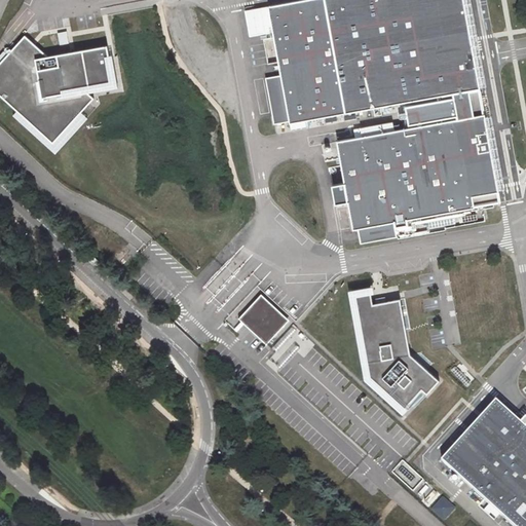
[(499,202),(463,0),(289,0),(268,3),(280,73),(265,75),(273,122),(289,119),(289,122),(437,96),(441,120),(393,128),(392,121),(360,126),(362,135),(336,139),(343,181),(331,184),(334,202),(346,200),(351,228),(355,227),(359,242),(396,236),(393,226),(407,224),(406,219),(499,202)]
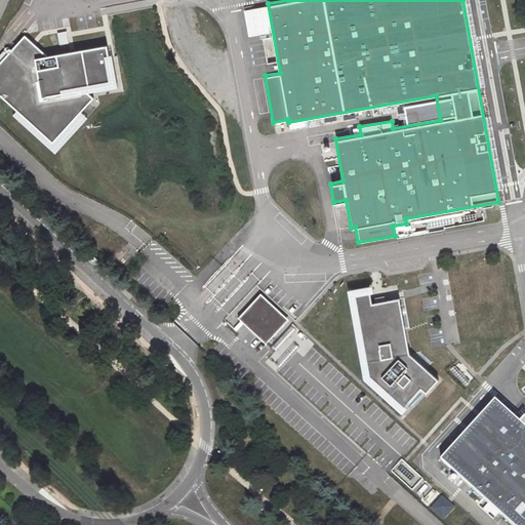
[(67,28),(57,29),(59,41),(69,40),(67,28)]
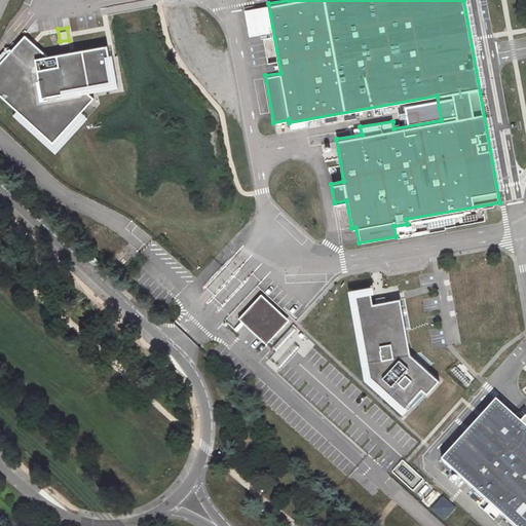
[(47,52),(25,32),(0,58),(0,91),(16,107),(52,140),(80,110),(94,95),(84,86),(114,81),(108,42),(47,52)]
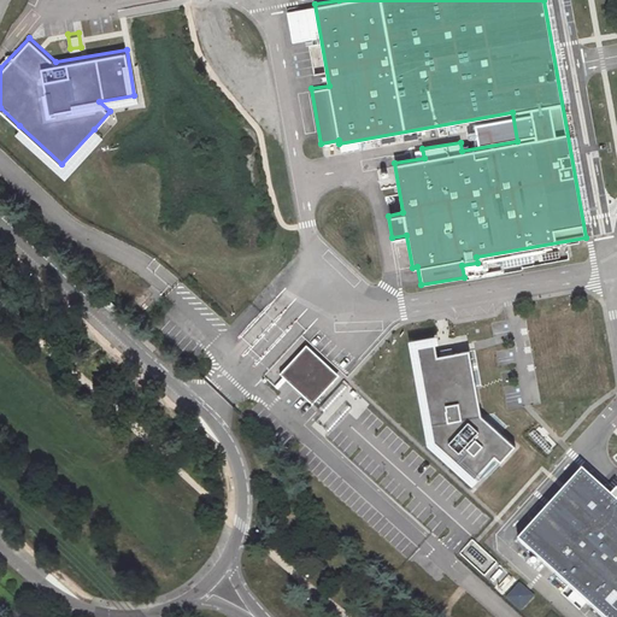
[(100,135),(94,129),(62,164),(19,125),(16,130),(64,175),(100,135)]
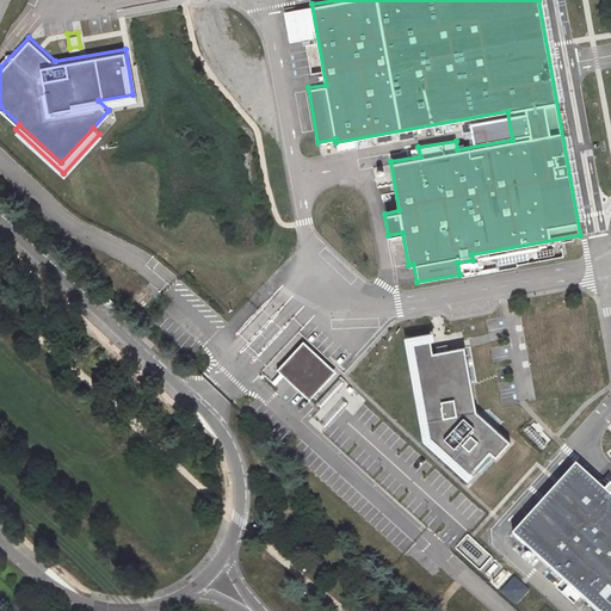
[(507,440),(474,409),(463,346),(446,349),(445,344),(433,345),(434,351),(431,351),(429,335),(407,339),(424,437),(466,475),(487,451),(493,456),(507,440)]
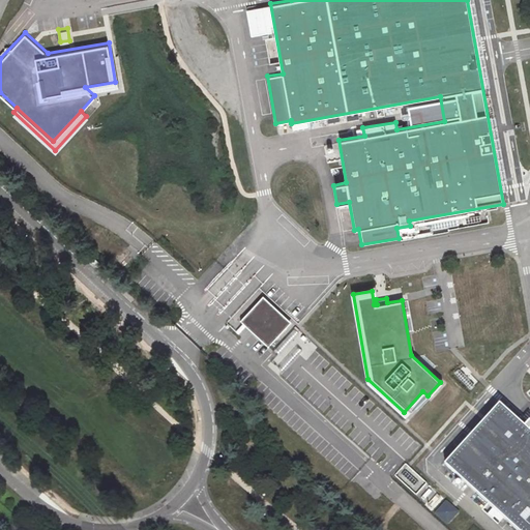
[(245,311),(238,319),(246,326),(247,325),(267,344),(287,322),(261,297),(247,312),(245,311)]
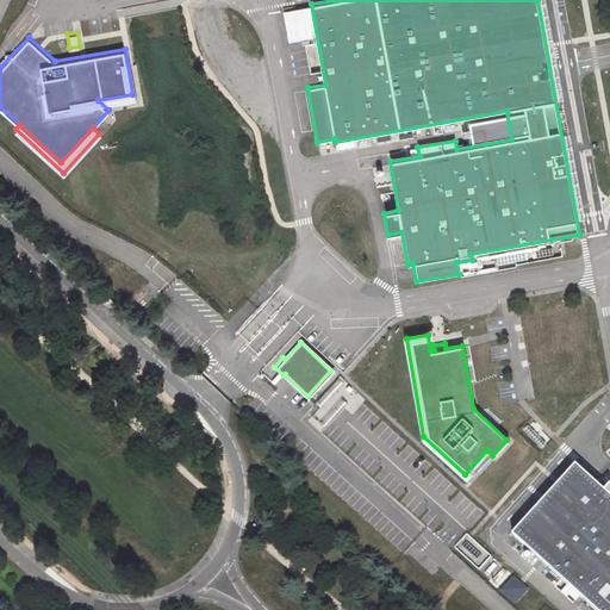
[(609,609),(609,496),(577,466),(512,535),(593,609),(609,609)]
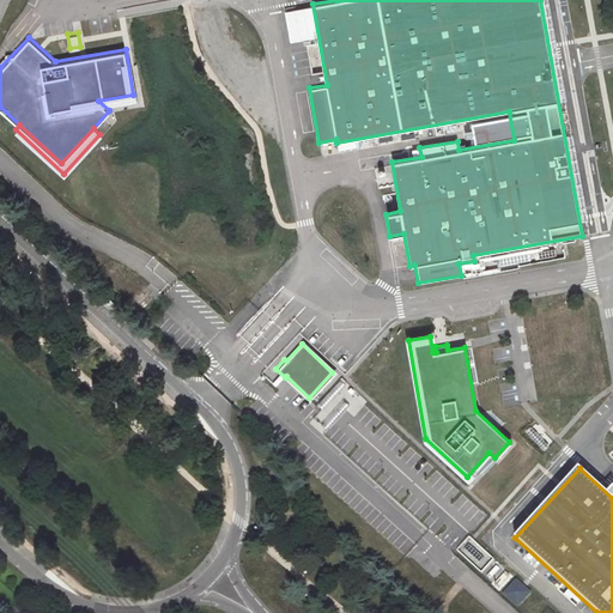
[(517,582),(505,596),(519,608),(532,595),(517,582)]
